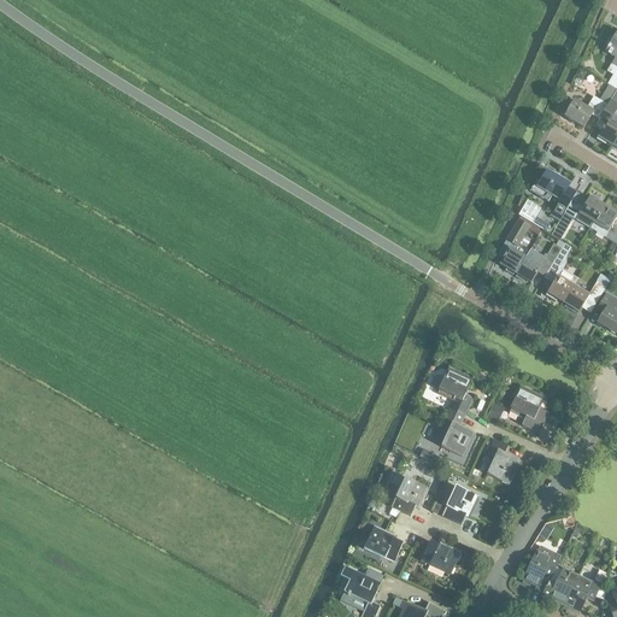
[(607,86),(616,90),(616,89),(616,34),(613,41),(610,39),(606,45),(610,47),(605,53),(616,59),(616,62),(613,68),(611,65),(607,74),(612,76),(607,86)]
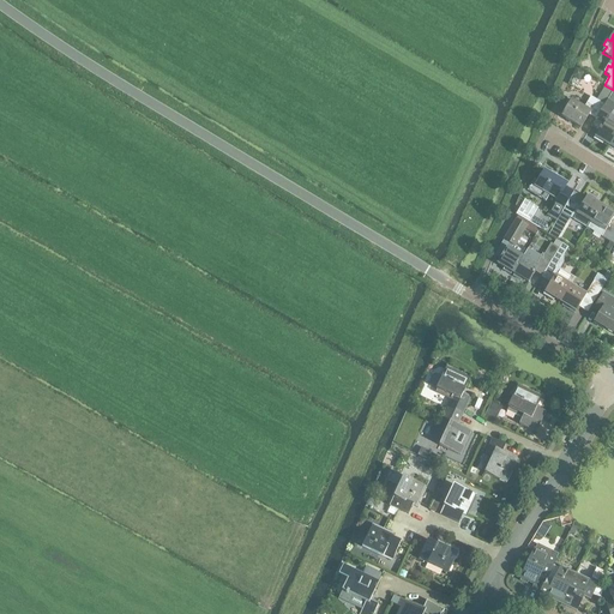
[(589,115),(596,120),(605,106),(608,100),(613,90),(605,85),(596,100),(590,97),(584,108),(571,101),(561,116),(581,128),(589,115)]
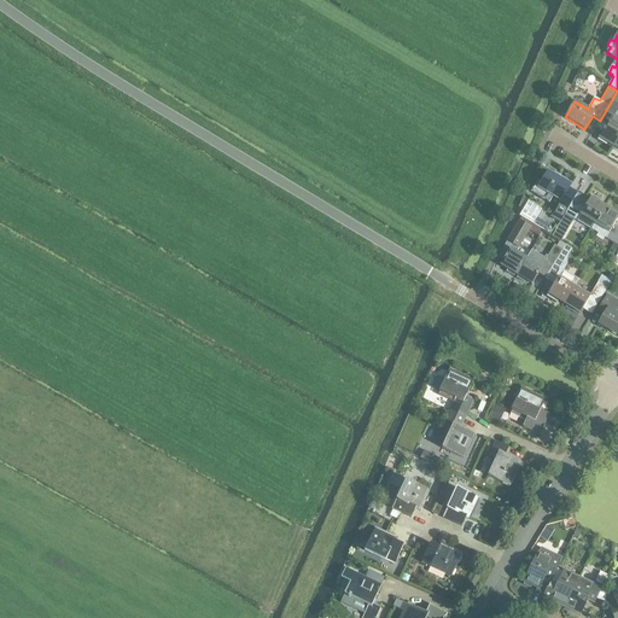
[(617,104),(612,100),(608,106),(600,121),(607,126),(602,134),(601,134),(598,140),(606,145),(607,143),(613,147),(617,139),(617,118),(614,116),(617,109),(617,104)]
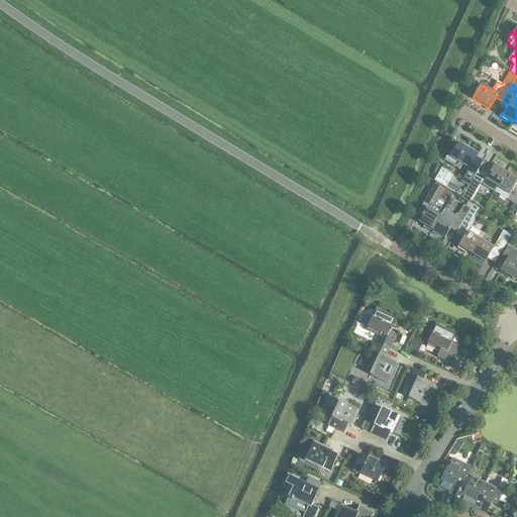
[(469,186),(473,180),(479,169),(472,165),(478,156),(458,144),(452,153),(451,153),(446,159),(459,171),(462,165),(470,169),(461,182),(469,186)]
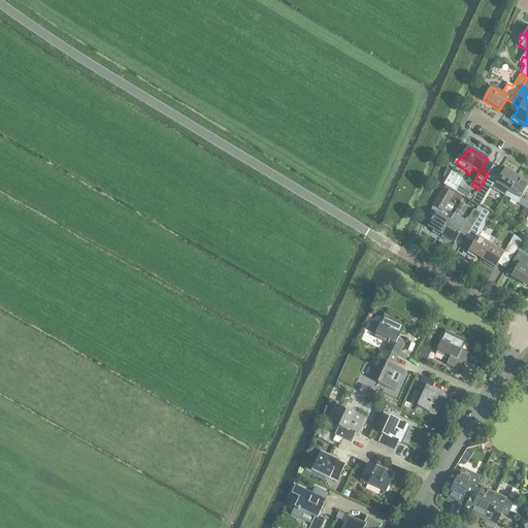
[(483,184),(505,197),(517,177),(512,173),(513,172),(506,168),(505,170),(504,169),(499,178),(489,172),(483,184)]
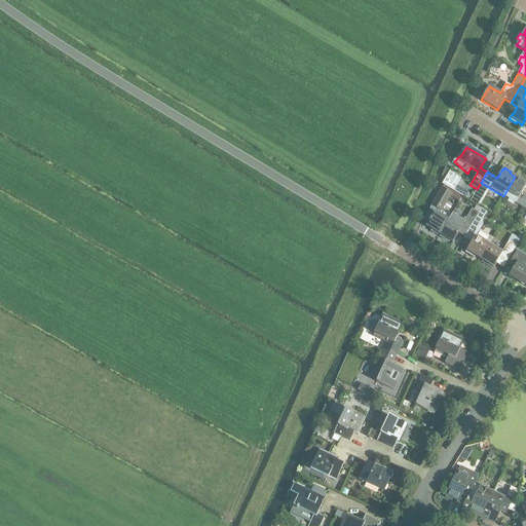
[(449,171),(442,184),(444,185),(454,191),(455,189),(455,188),(461,178),(449,171)]
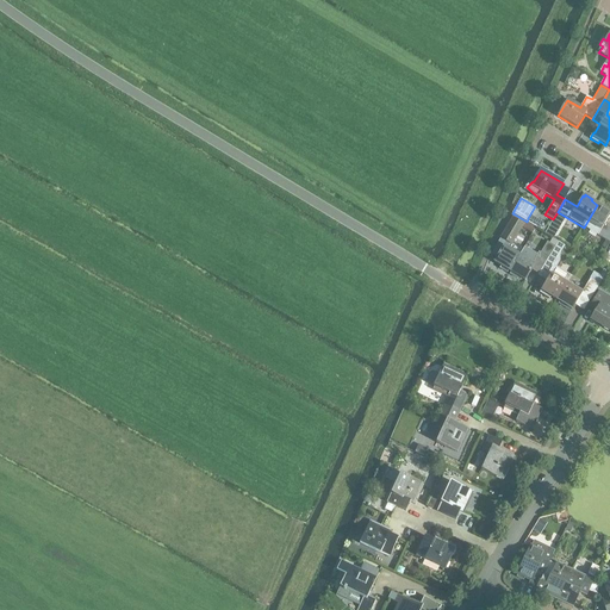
[(605,241),(609,243),(609,241),(609,225),(605,223),(609,215),(609,212),(597,205),(584,228),(605,241)]
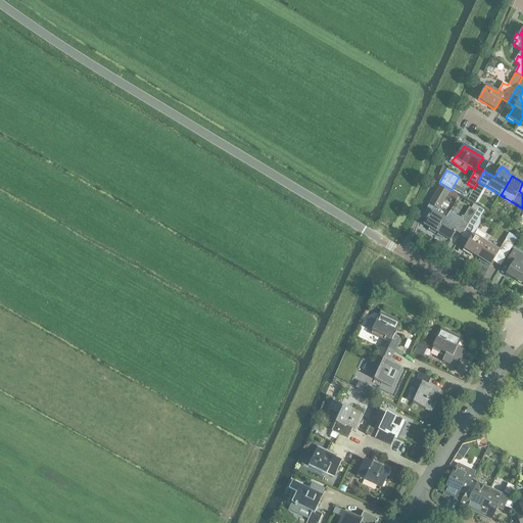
[(436,214),(447,195),(457,200),(460,195),(452,190),(441,184),(422,216),(427,219),(424,225),(429,229),(428,231),(434,234),(435,232),(437,233),(445,219),(436,214)]
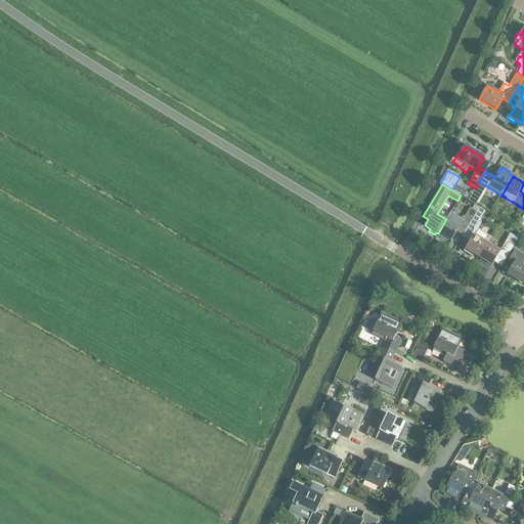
[(471,197),(468,201),(475,205),(478,201),(471,197)]
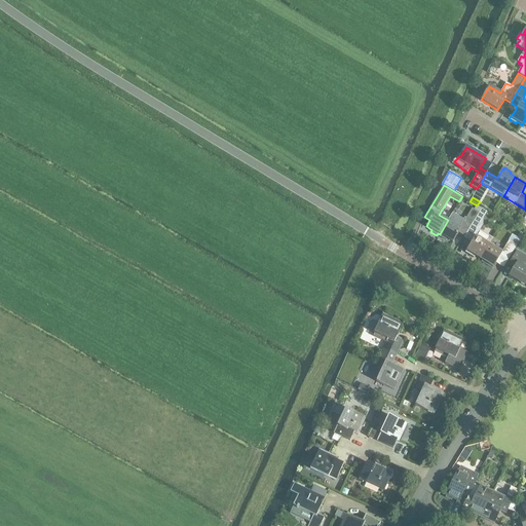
[(467,232),(474,223),(464,218),(463,220),(452,213),(448,220),(440,234),(441,235),(440,237),(446,240),(447,238),(453,242),(461,228),(467,232)]
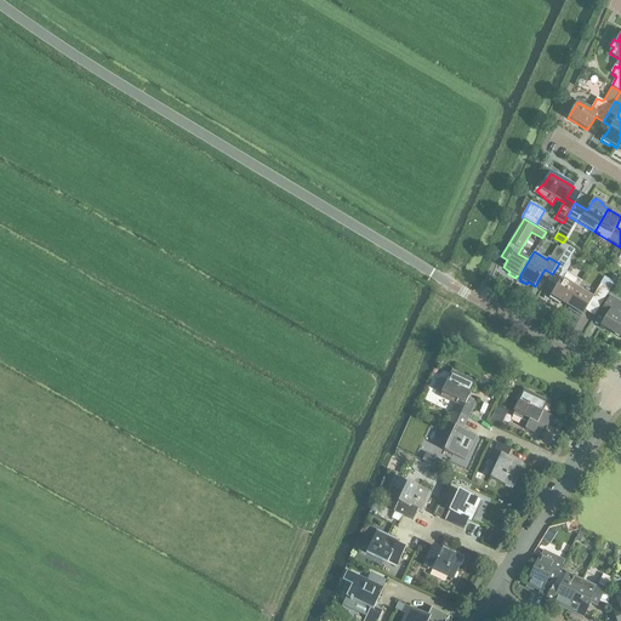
[(581,281),(567,272),(570,266),(560,260),(559,263),(552,274),(548,279),(558,285),(556,289),(553,290),(550,296),(550,298),(559,305),(562,302),(567,306),(577,289),(581,281)]
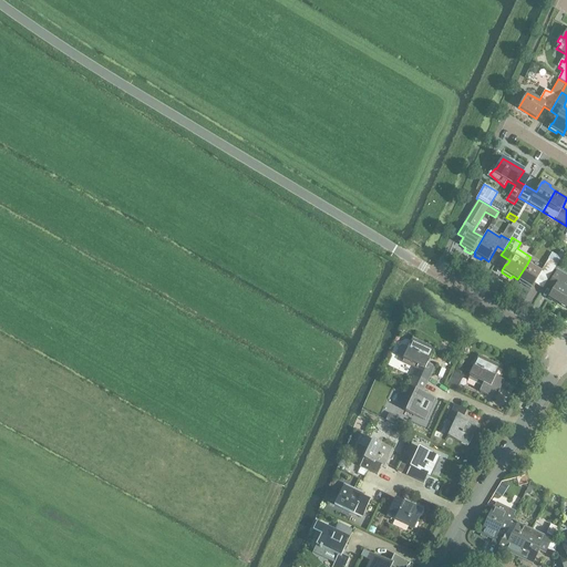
[(527,264),(517,279),(519,280),(518,282),(524,286),(526,284),(532,288),(538,277),(547,282),(549,278),(560,259),(552,254),(540,272),(527,264)]
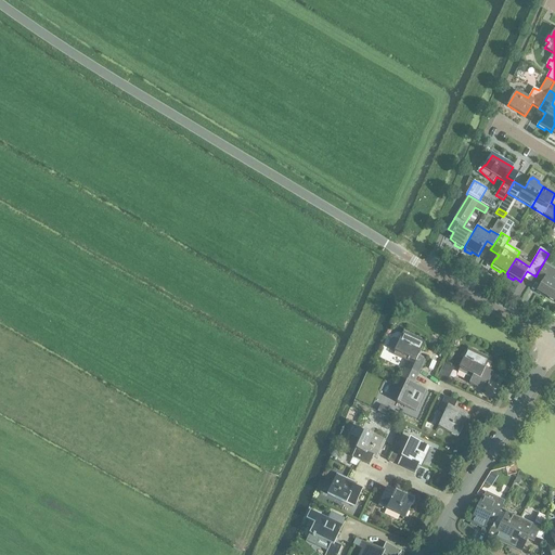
[(543,282),(537,292),(554,302),(554,301),(554,270),(545,266),(538,279),(543,282)]
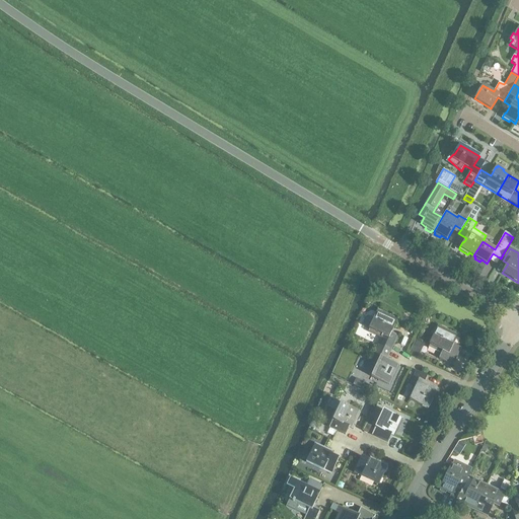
[(381,338),(378,345),(391,351),(397,336),(391,332),(397,320),(377,310),(373,319),(367,316),(362,326),(370,329),(369,332),(381,338)]
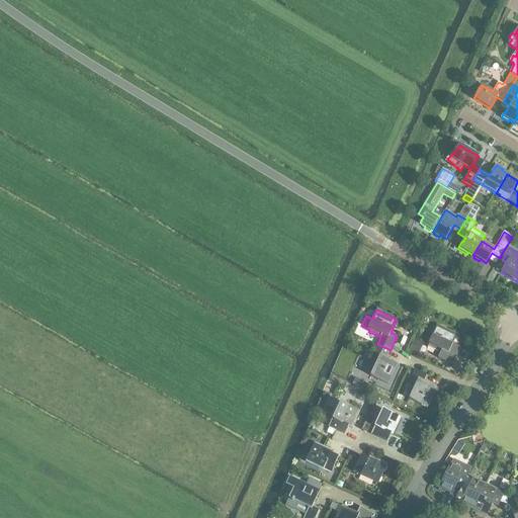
[(438,358),(452,365),(458,351),(451,348),(456,335),(437,326),(428,344),(429,344),(428,347),(440,353),(438,358)]
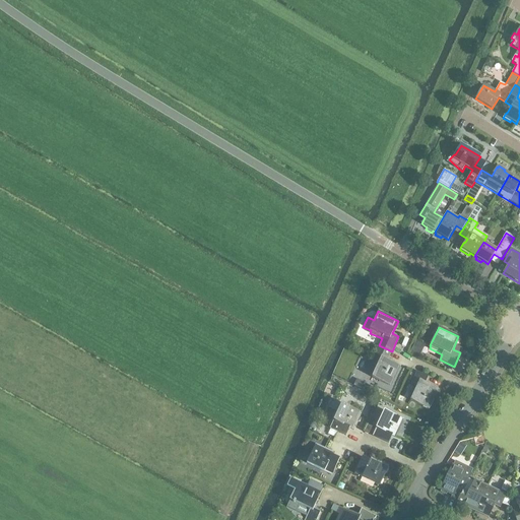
[(416,341),(410,354),(417,358),(424,345),(416,341)]
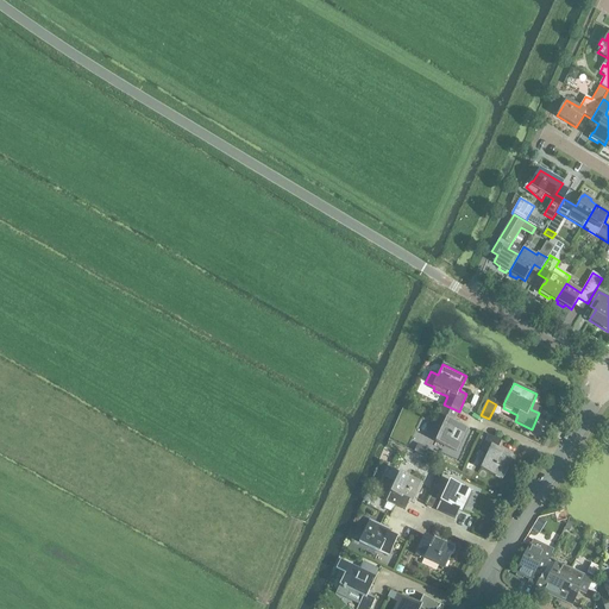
[(459,412),(444,405),(435,424),(440,426),(433,440),(437,441),(435,443),(457,452),(468,428),(454,422),(459,412)]
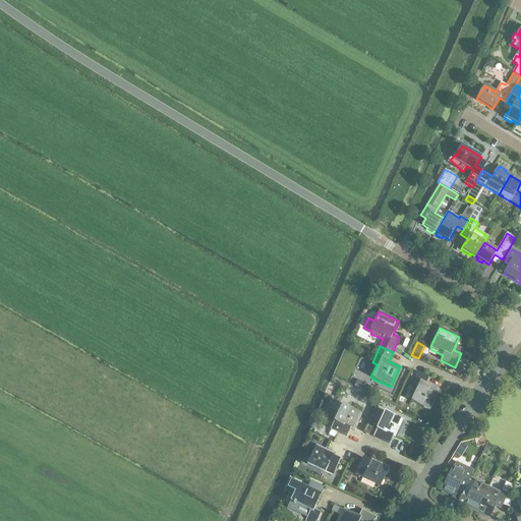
[(426,384),(428,378),(417,372),(411,386),(417,388),(411,402),(429,410),(439,390),(426,384)]
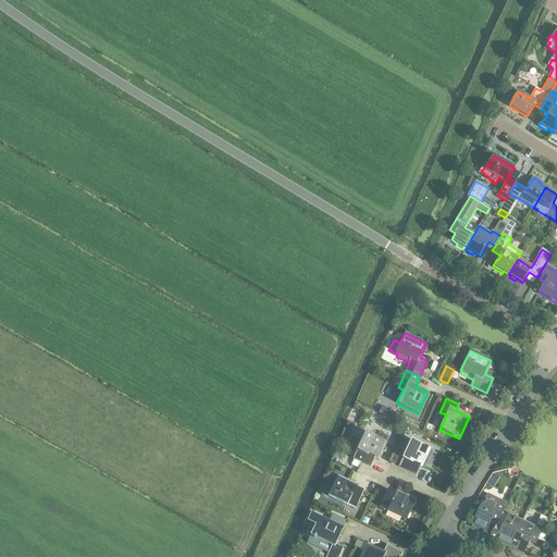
[(382,407),(379,413),(386,417),(390,410),(382,407)]
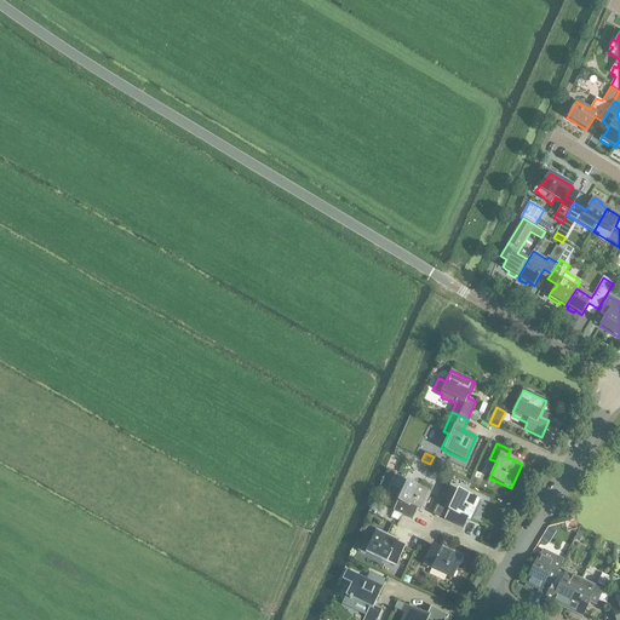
[(394,511),(397,514),(395,518),(403,522),(406,517),(413,520),(417,511),(414,510),(417,505),(423,509),(430,493),(407,482),(394,511)]
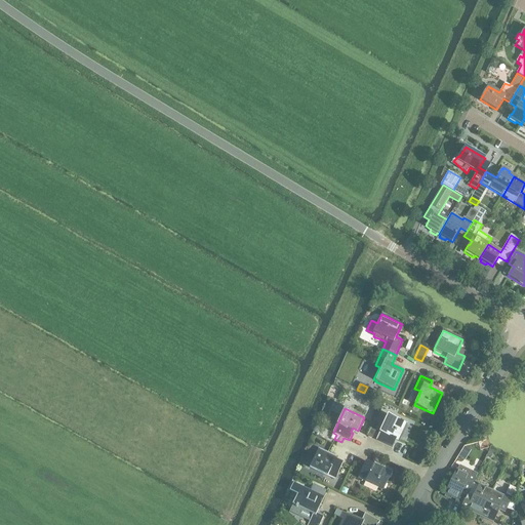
[(376,440),(392,448),(396,440),(394,439),(396,436),(401,438),(407,425),(388,415),(376,440)]
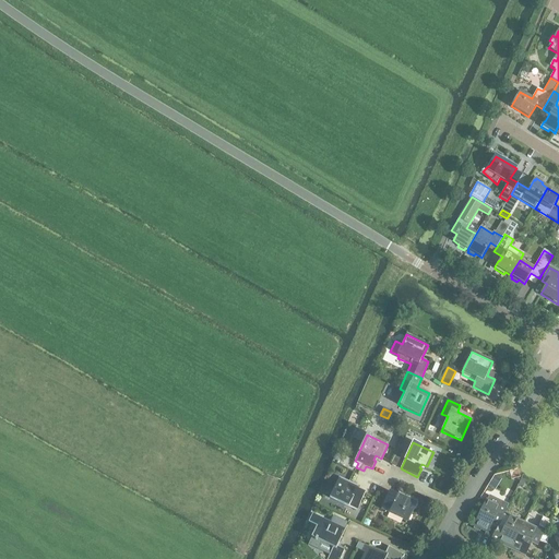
[(354,485),(340,478),(330,499),(356,511),(365,494),(356,490),(355,491),(352,490),(354,485)]
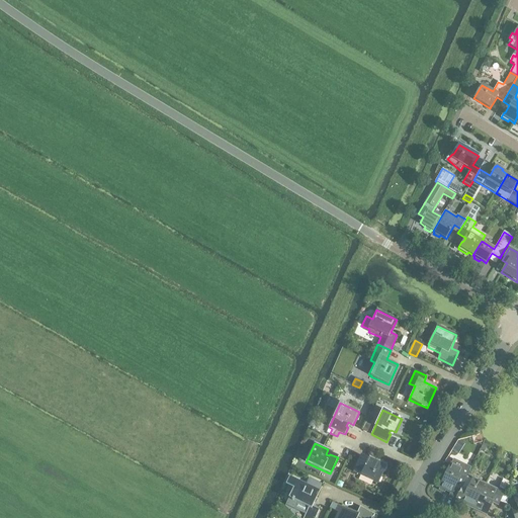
[(353,472),(378,484),(386,464),(373,458),(371,463),(368,461),(368,460),(360,456),(353,472)]
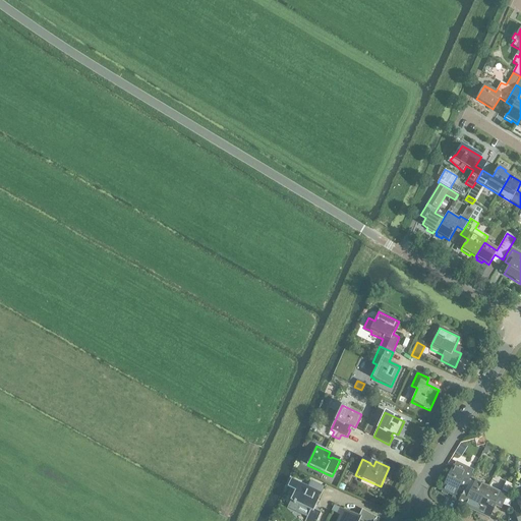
[(454,466),(453,466),(441,490),(442,491),(441,494),(447,496),(448,494),(454,497),(460,484),(465,487),(473,471),(456,463),(454,466)]
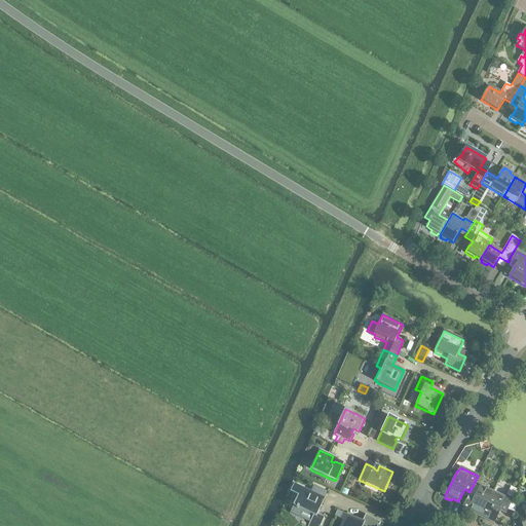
[(294,506),(291,513),(299,517),(305,520),(310,522),(308,525),(320,525),(324,519),(317,515),(325,498),(328,492),(314,486),(311,492),(301,488),(295,485),(291,492),(298,495),(293,506),(294,506)]
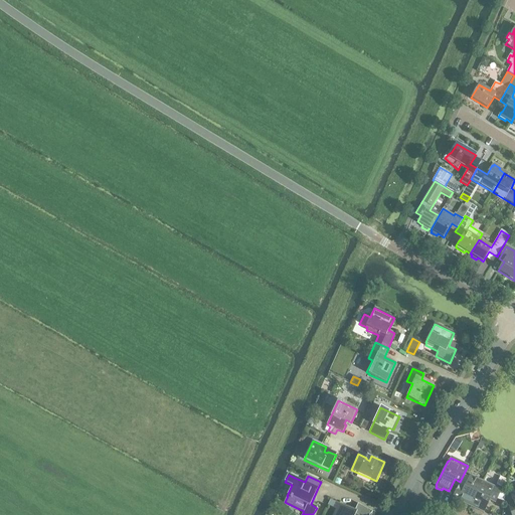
[(464,503),(471,506),(482,482),(470,476),(464,488),(459,485),(453,498),(458,501),(460,497),(466,500),(464,503)]
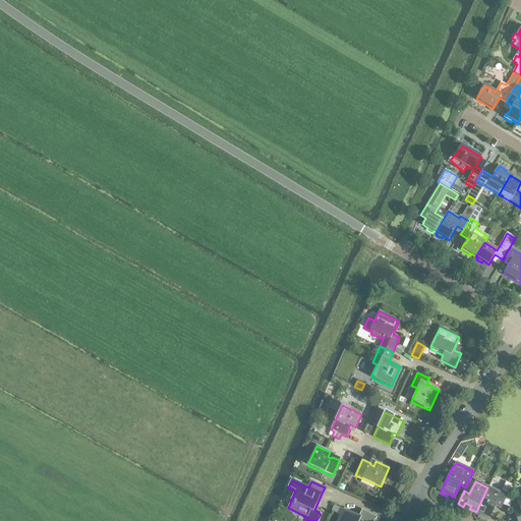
[(487,487),(476,512),(488,518),(495,506),(501,509),(506,496),(501,494),(499,497),(493,494),(495,490),(487,487)]
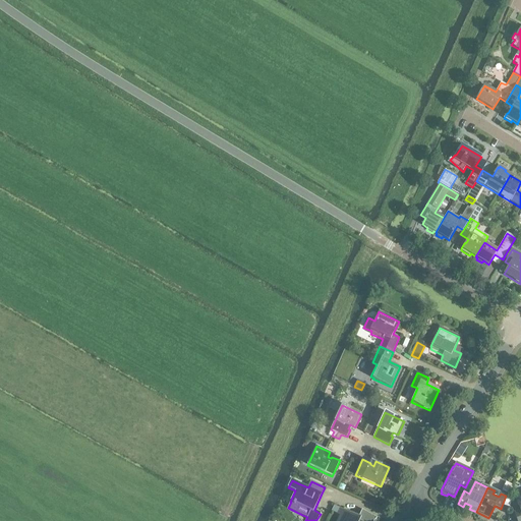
[(334,506),(332,511),(337,514),(340,515),(337,520),(372,520),(375,516),(362,510),(359,517),(343,510),(334,506)]
